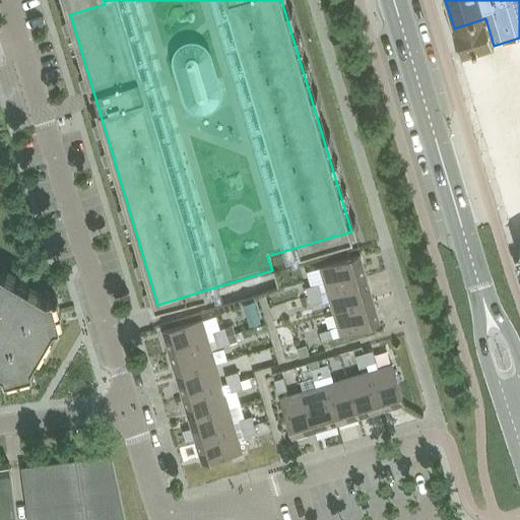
[(460,56),(466,54),(494,46),(485,18),(454,28),(454,27),(452,28),(460,56)]
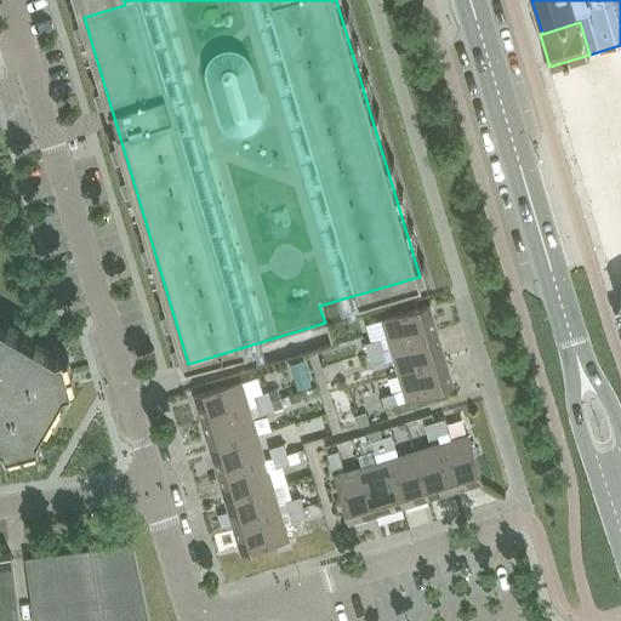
[(557,64),(553,66),(556,75),(553,77),(554,83),(564,115),(569,129),(579,161),(579,163),(599,231),(599,232),(620,297),(620,296),(620,64),(615,47),(590,55),(557,64)]
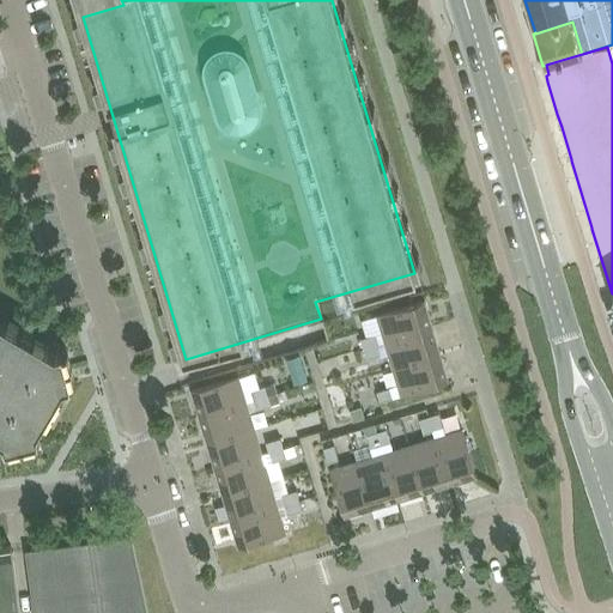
[(384,343),(431,328),(423,302),(377,315),(384,343)]
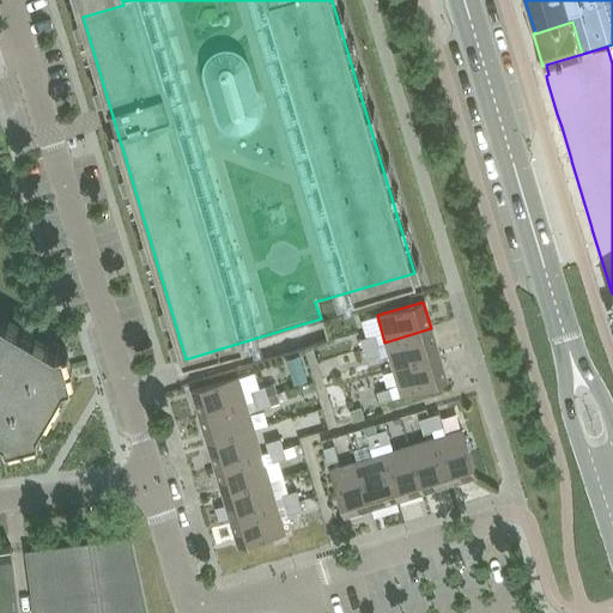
[(0,438),(4,441),(5,448),(38,438),(36,431),(64,386),(71,384),(61,351),(54,352),(1,321),(0,322),(0,438)]
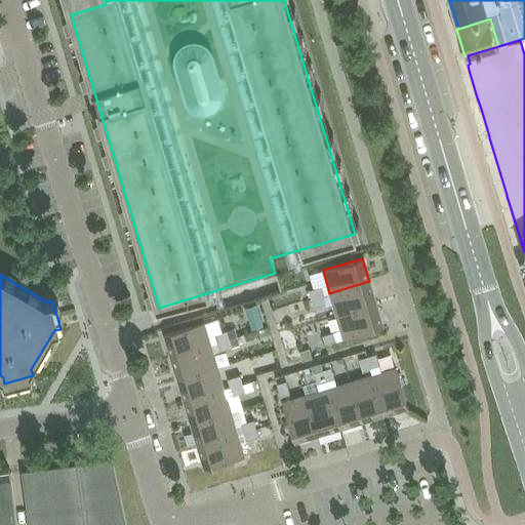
[(336,316),(376,304),(369,281),(329,293),(336,316)]
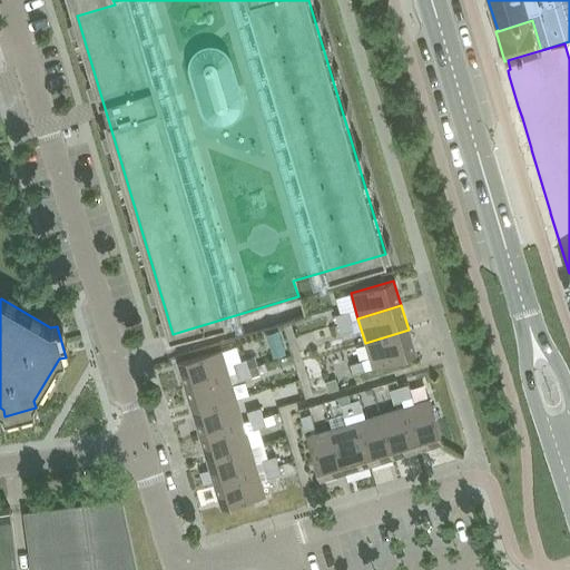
[(337,324),(351,321),(349,311),(335,315),(337,324)]
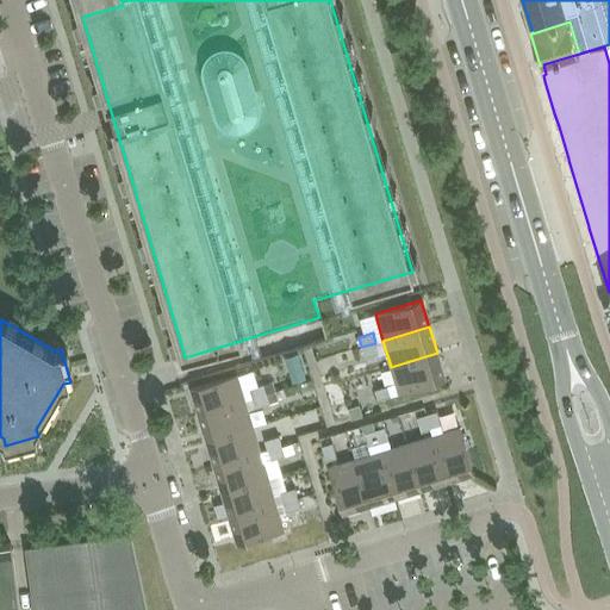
[(375,343),(361,347),(365,356),(379,353),(375,343)]
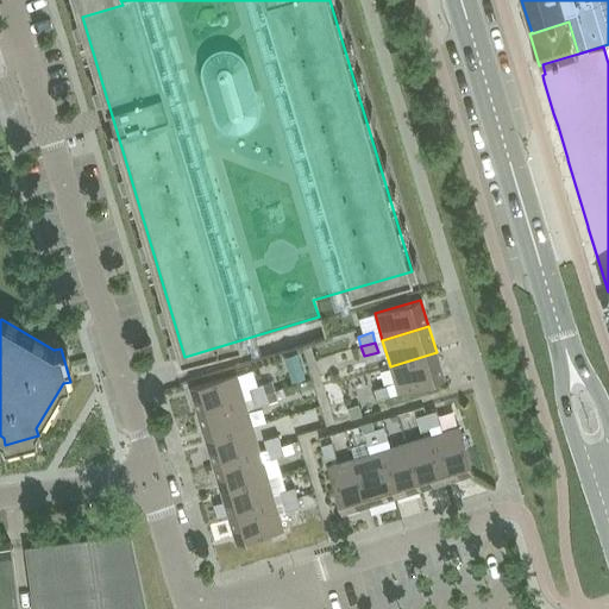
[(437,352),(390,366),(395,383),(388,384),(391,395),(444,378),(437,352)]
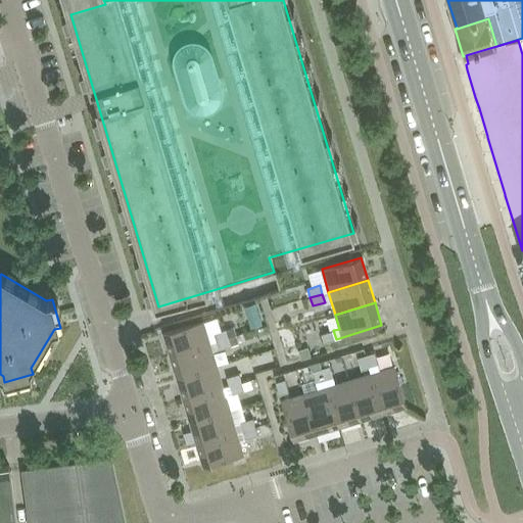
[(212,333),(206,335),(202,320),(162,332),(170,355),(209,343),(216,341),(212,333)]
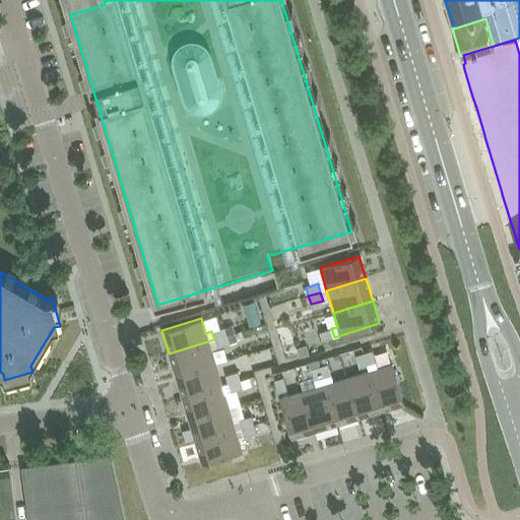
[(223,327),(211,331),(214,339),(226,335),(223,327)]
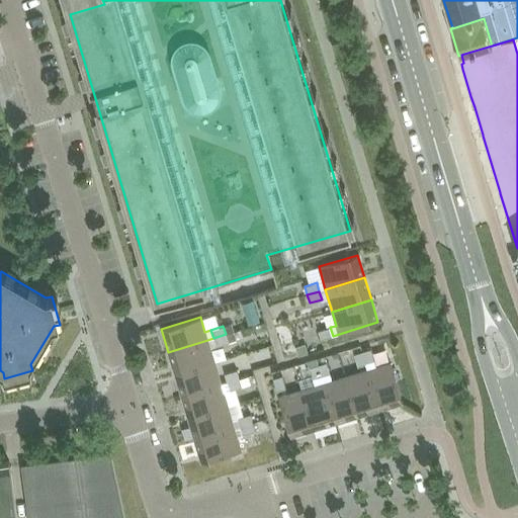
[(333,336),(330,327),(318,331),(320,339),(333,336)]
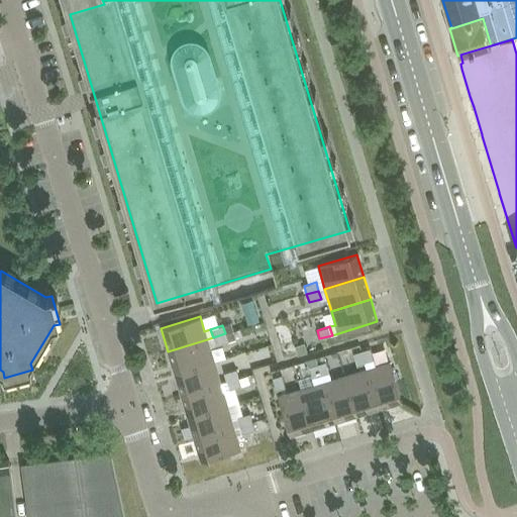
[(225,333),(213,337),(215,344),(215,345),(227,342),(225,333)]
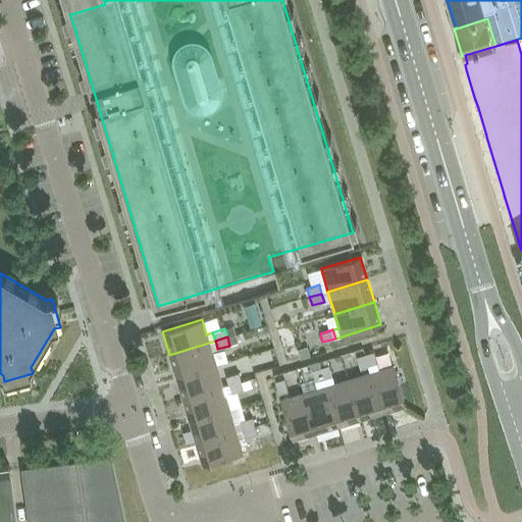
[(215,341),(209,343),(169,355),(175,377),(215,365),(211,349),(217,348),(215,341)]
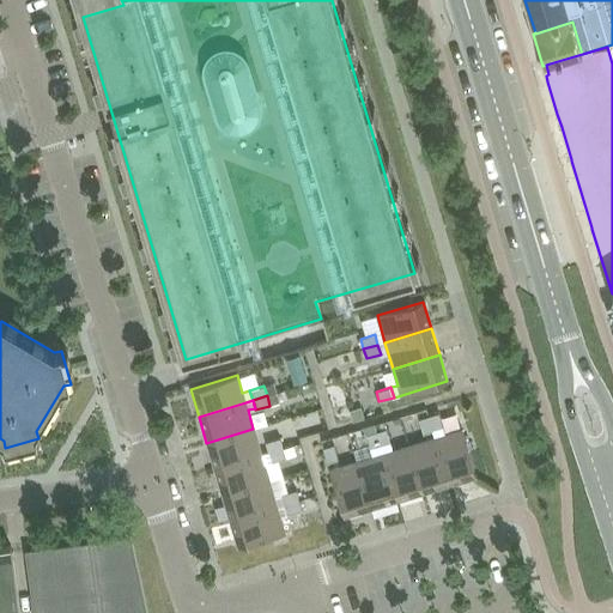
[(438,413),(429,416),(434,431),(443,428),(438,413)]
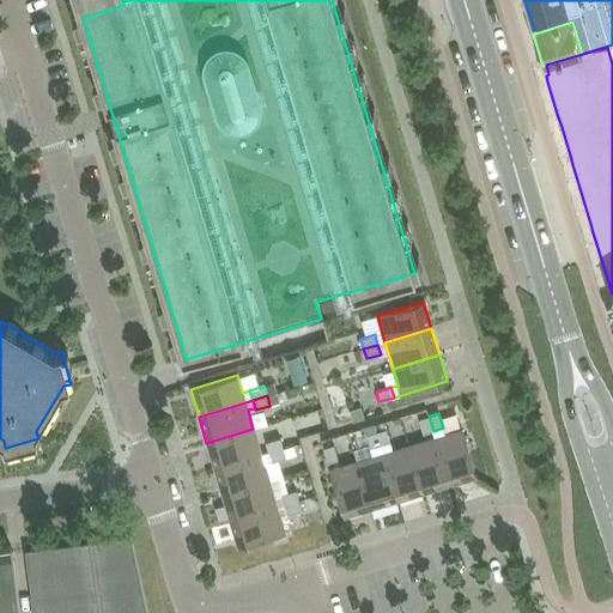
[(424,434),(434,431),(429,416),(419,419),(424,434)]
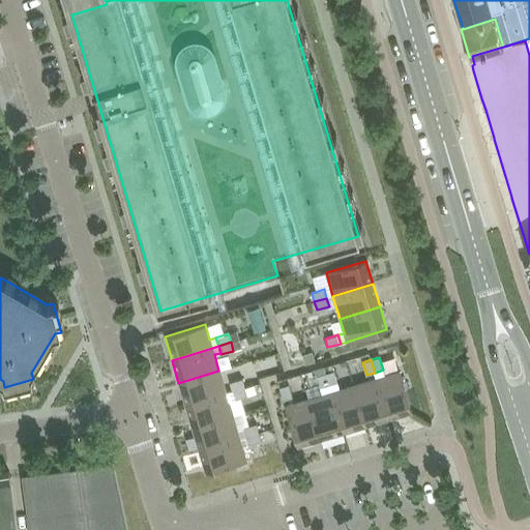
[(376,379),(388,419),(411,412),(399,372),(385,376),(383,370),(375,373),(377,379),(376,379)]
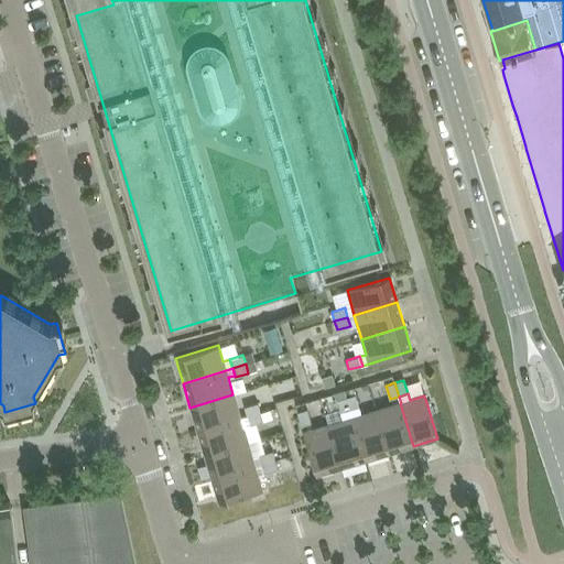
[(243,408),(237,409),(232,394),(190,408),(197,431),(247,416),(243,408)]
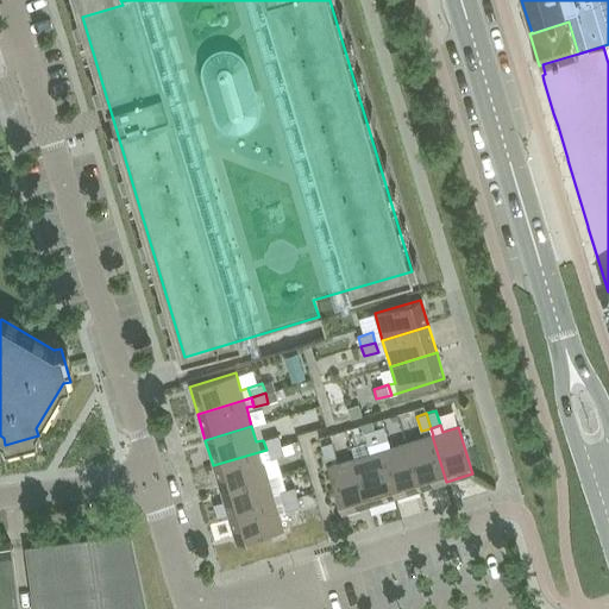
[(383,426),(374,429),(378,444),(388,441),(383,426)]
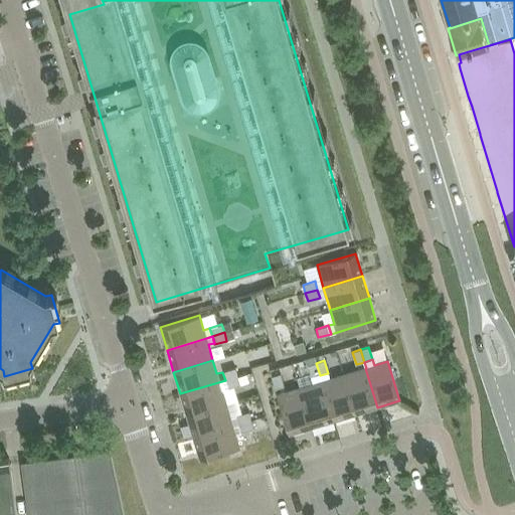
[(316,363),(308,365),(311,378),(320,375),(316,363)]
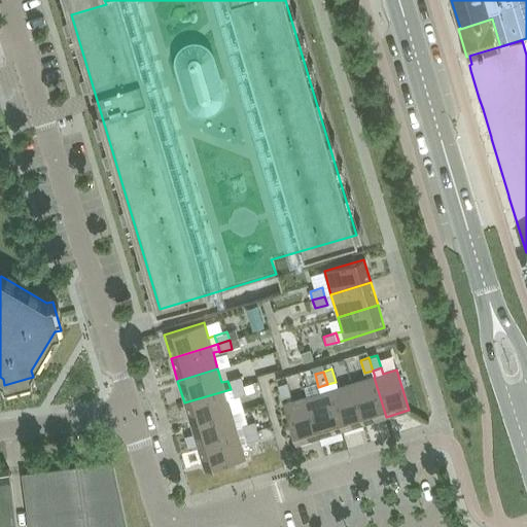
[(241,377),(227,381),(231,389),(243,385),(241,377)]
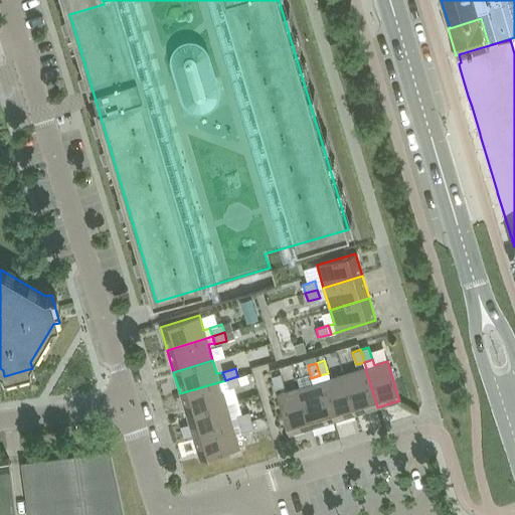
[(355,413),(377,407),(365,368),(343,374),(355,413)]
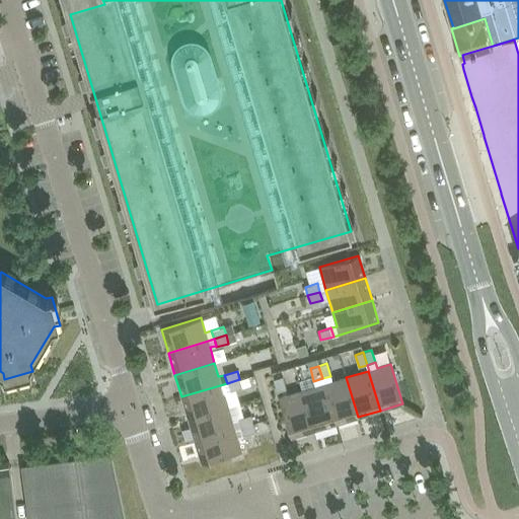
[(336,424),(358,417),(346,377),(331,381),(330,376),(322,378),(323,384),(336,424)]
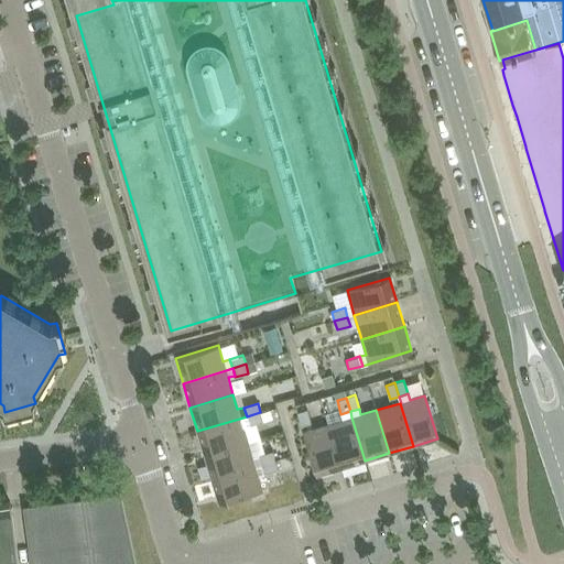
[(301,426),(311,423),(306,410),(296,412),(301,426)]
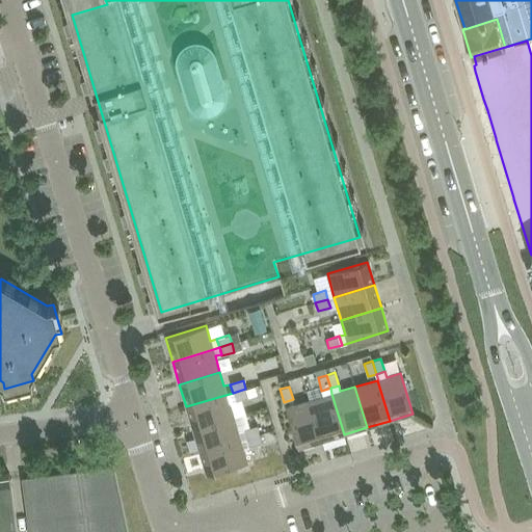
[(321,442),(344,434),(331,394),(330,388),(321,391),(323,396),(309,401),(321,442)]
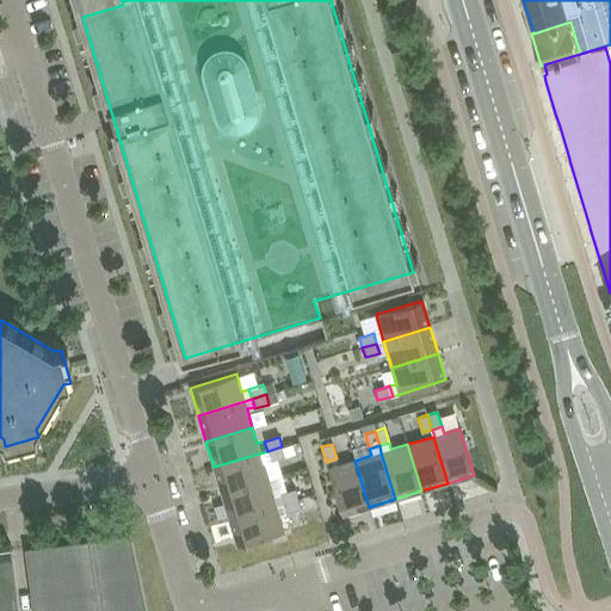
[(282,446),(267,451),(270,461),(284,456),(282,446)]
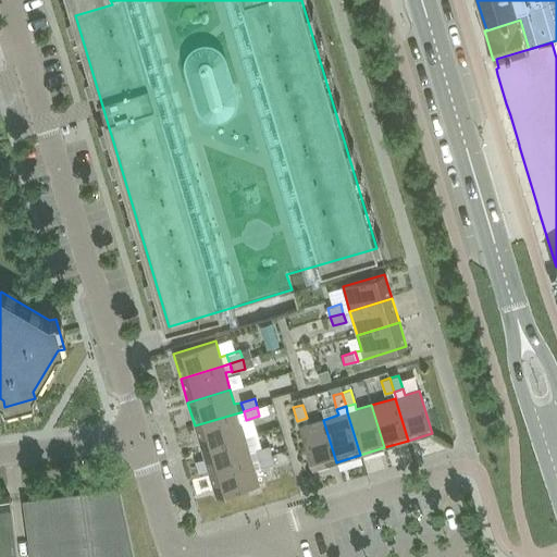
[(202,449),(244,437),(239,422),(246,420),(244,411),(195,425),(202,449)]
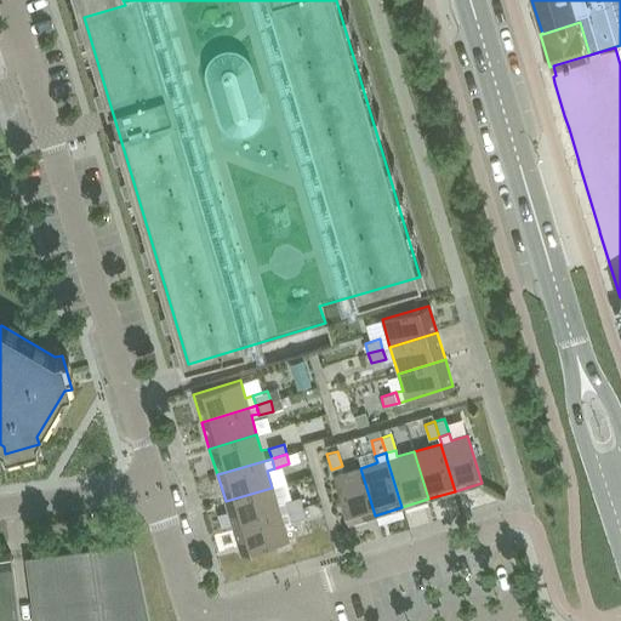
[(348,523),(375,516),(360,468),(334,476),(348,523)]
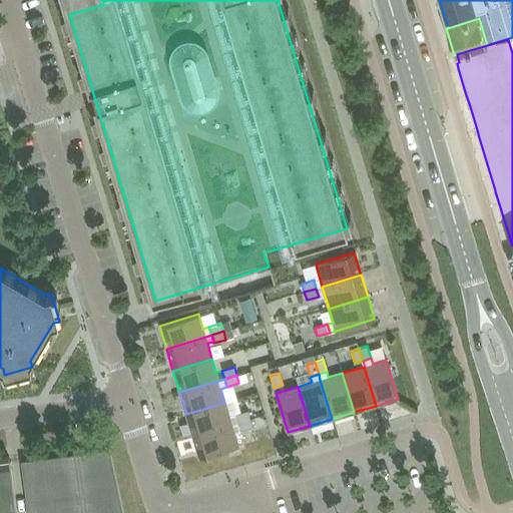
[(192,436),(231,424),(224,403),(186,414),(192,436)]
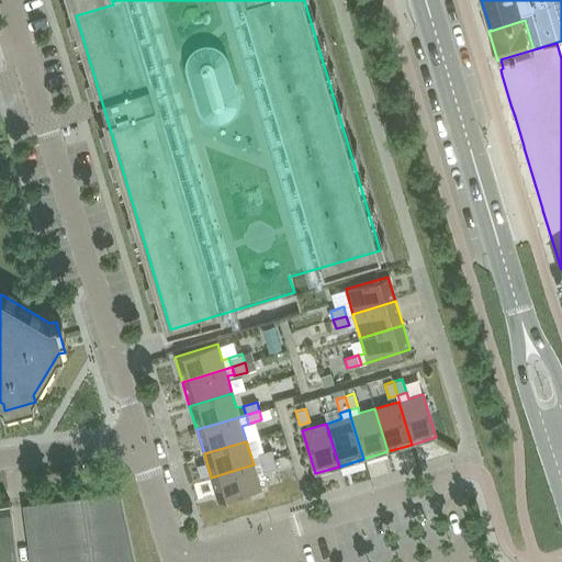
[(260,463),(273,459),(271,450),(257,453),(260,463)]
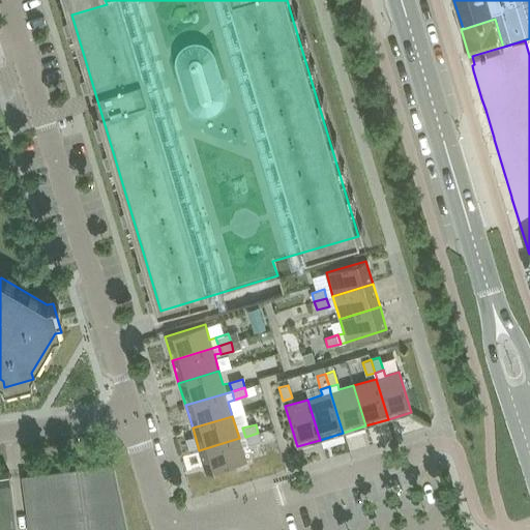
[(258,433),(245,437),(247,445),(261,441),(258,433)]
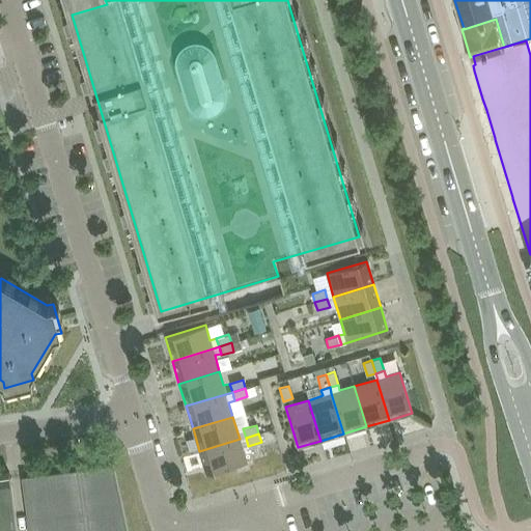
[(240,439),(199,451),(206,475),(247,463),(243,448),(248,446),(246,438),(240,439)]
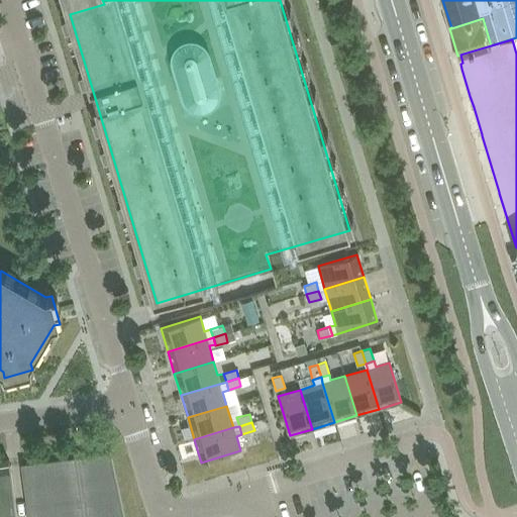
[(119,516),(107,453),(22,464),(28,516),(119,516)]
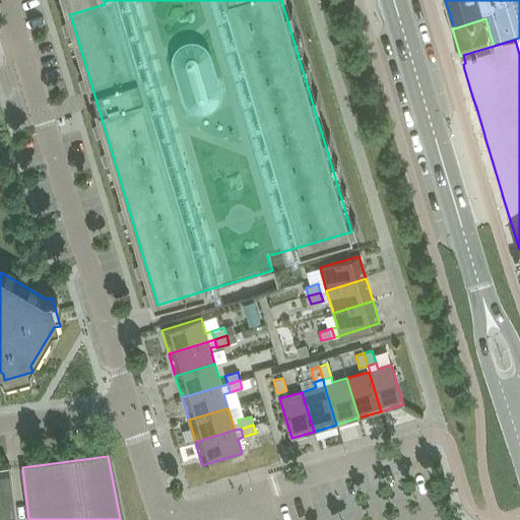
[(16,519),(9,463),(0,464),(0,519),(16,519)]
